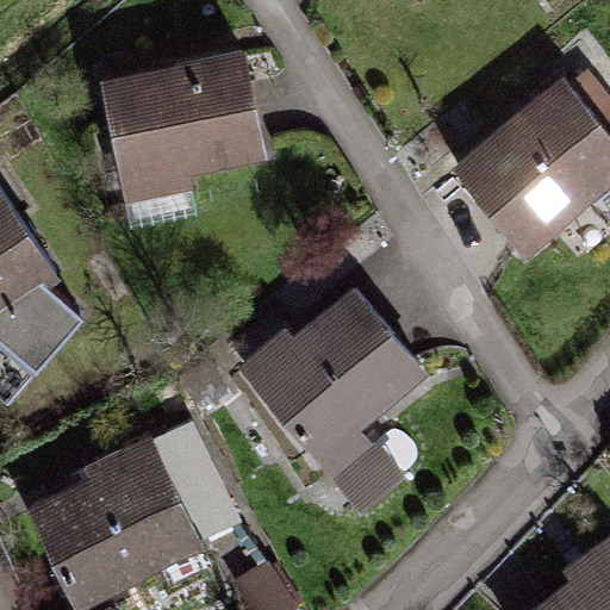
[(250,45),(99,69),(119,199),(271,175),(250,45)]
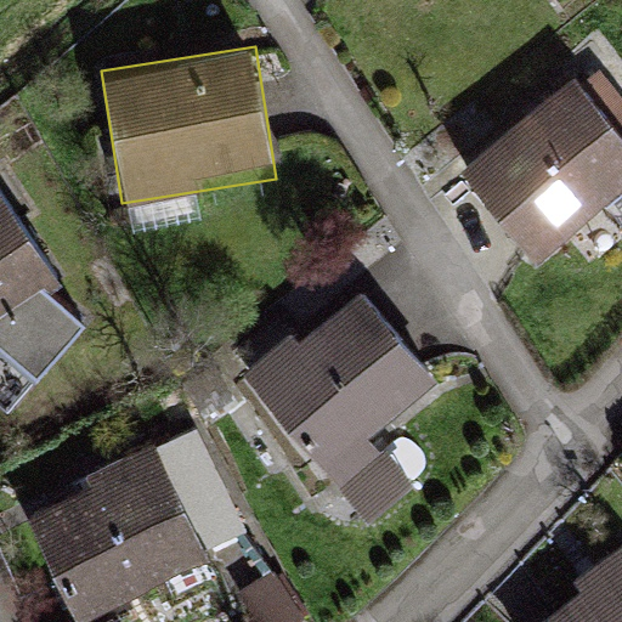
[(621,134),(575,78),(457,177),(536,271),(621,198),(621,134)]
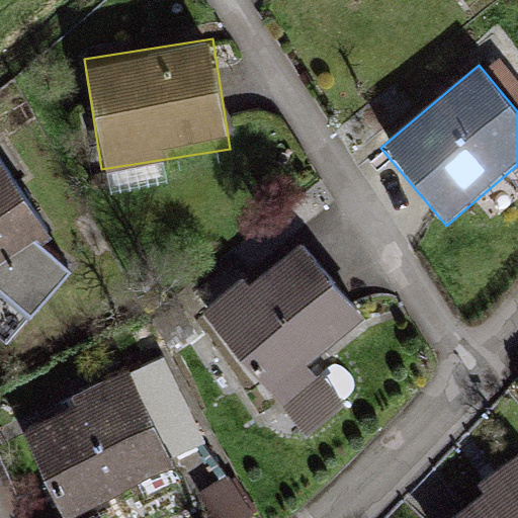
[(0,154),(0,271),(53,239),(0,154)]
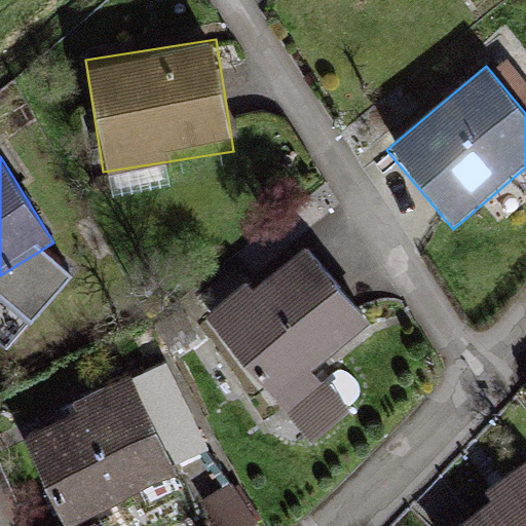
[(302,243),(211,330),(283,405),(374,318),(302,243)]
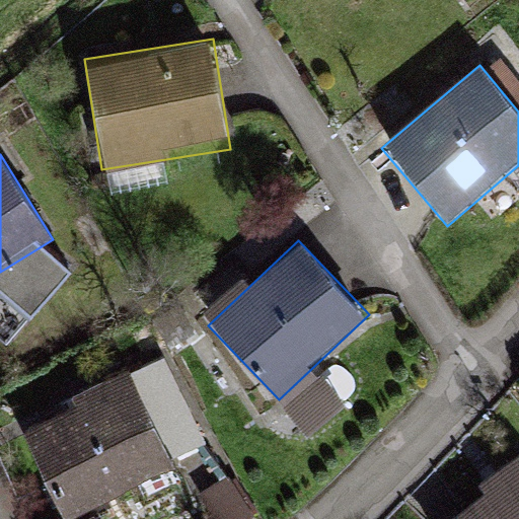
[(138,369),(24,418),(67,518),(72,518),(182,471),(138,369)]
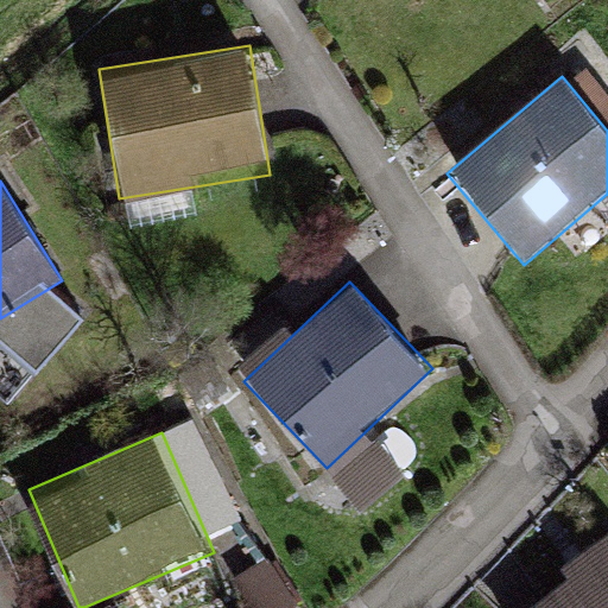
[(607,607),(607,559),(546,607),(607,607)]
